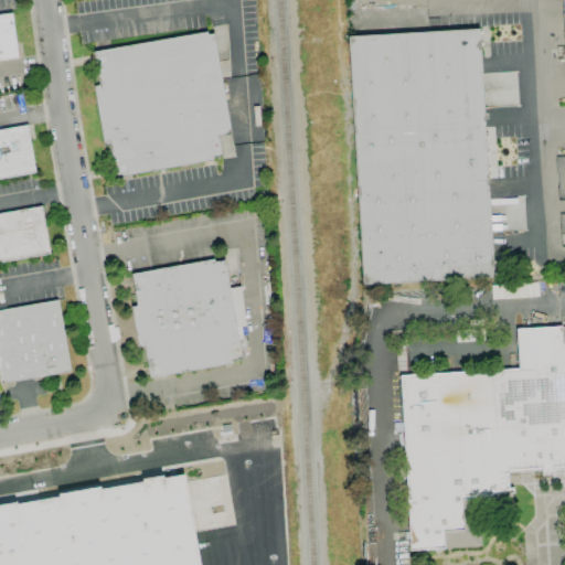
[(0,60),(0,14),(11,13),(18,57),(0,60)]
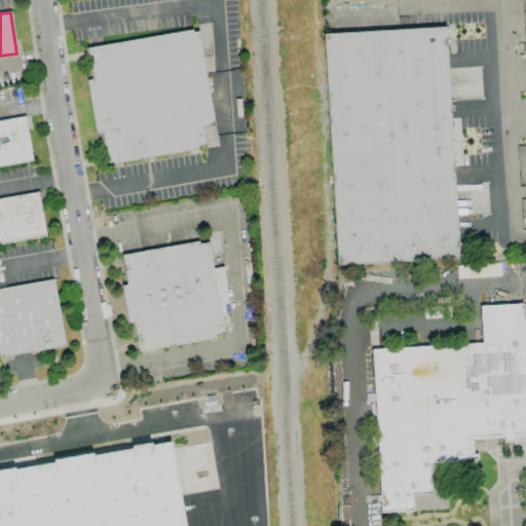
[(337,265),(324,34),(445,27),(459,258),(337,265)]
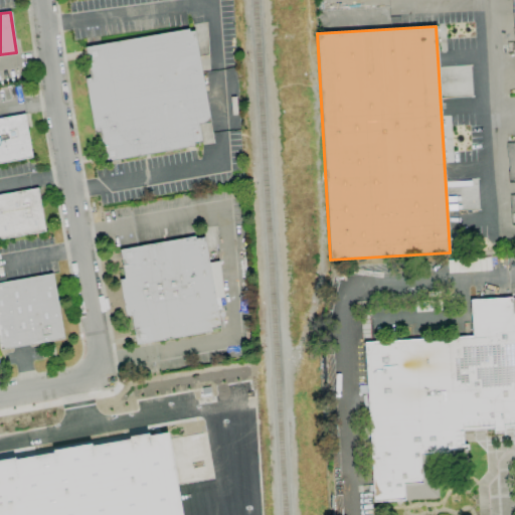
[(210,122),(198,124),(201,142),(193,144),(193,147),(106,163),(100,132),(95,133),(84,78),(91,77),(86,47),(188,29),(188,32),(194,31),(210,122)]
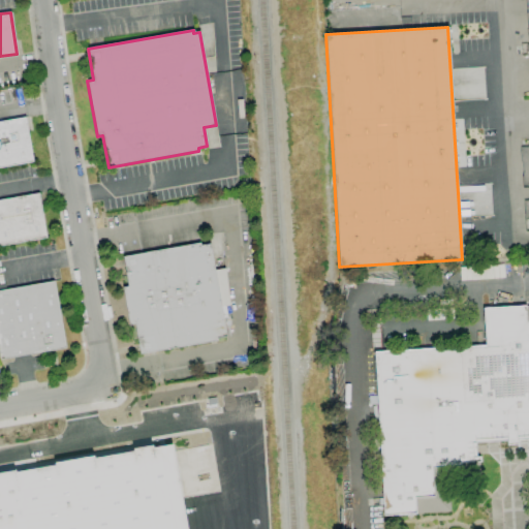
[(0,167),(0,122),(25,118),(33,161),(0,167)]
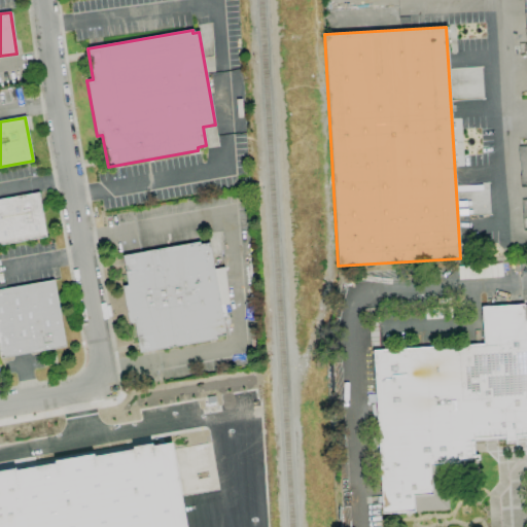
[(0,244),(0,199),(38,192),(46,237),(0,244)]
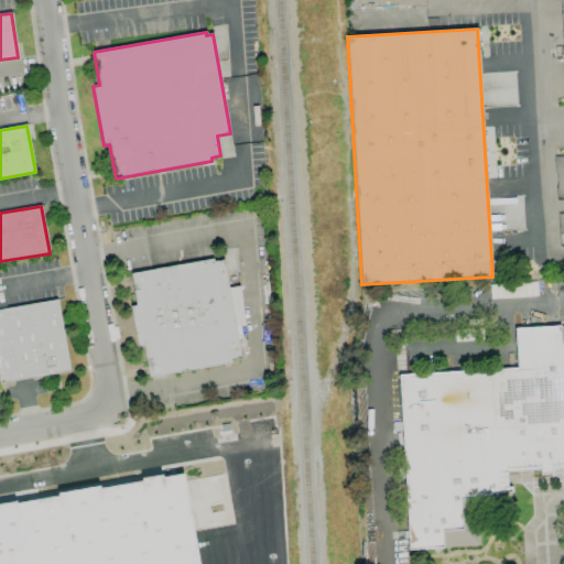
[(149,377),(143,346),(138,347),(130,306),(137,305),(131,274),(213,259),(214,262),(224,260),(229,289),(240,286),(245,325),(236,327),(241,358),(230,359),(231,362),(149,377)]
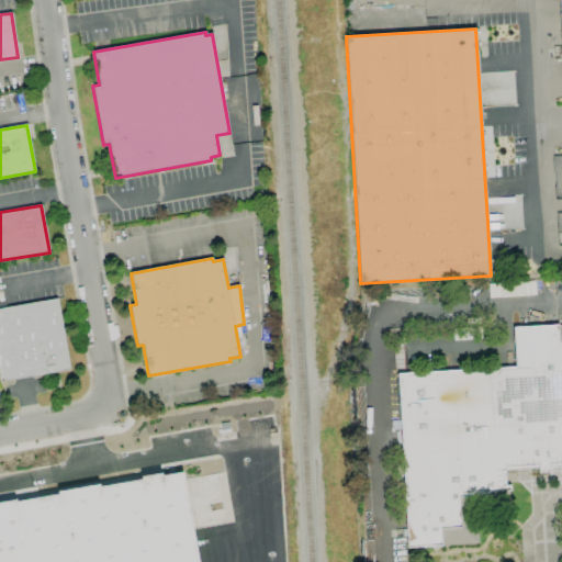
[(0,382),(0,308),(57,299),(69,370),(0,382)]
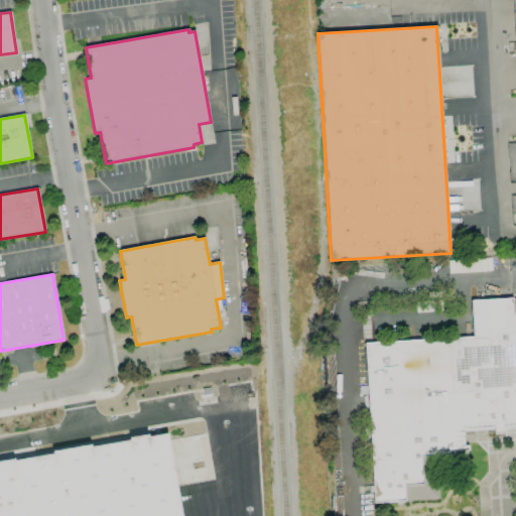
[(374,503),(374,502),(364,343),(473,337),(471,301),(515,298),(515,424),(504,425),(505,433),(494,433),(494,426),(463,428),(463,431),(460,431),(461,446),(468,446),(468,449),(452,450),(452,454),(420,456),(422,484),(403,485),(404,501),(374,503)]
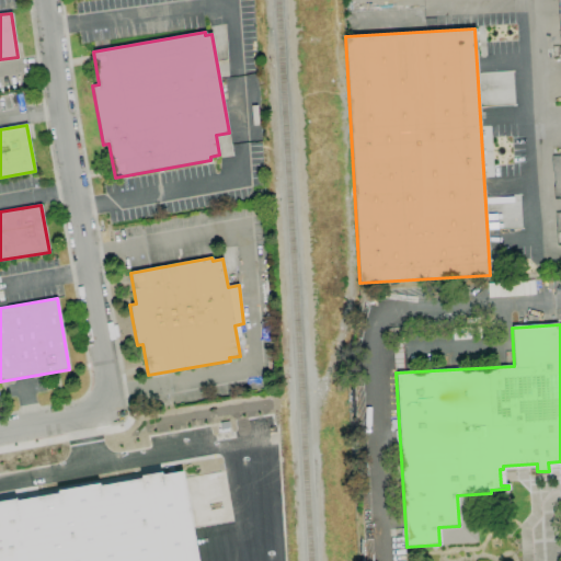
[(99,485),(139,479),(139,476),(161,472),(161,474),(182,471),(197,560),(0,560),(0,500),(15,497),(15,501),(57,493),(57,491),(99,483),(99,485)]
